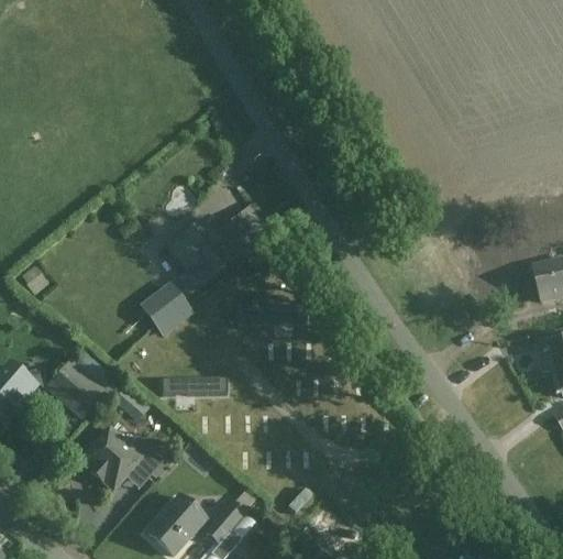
[(239,214),(241,216),(255,236),(267,227),(251,205),(239,214)]
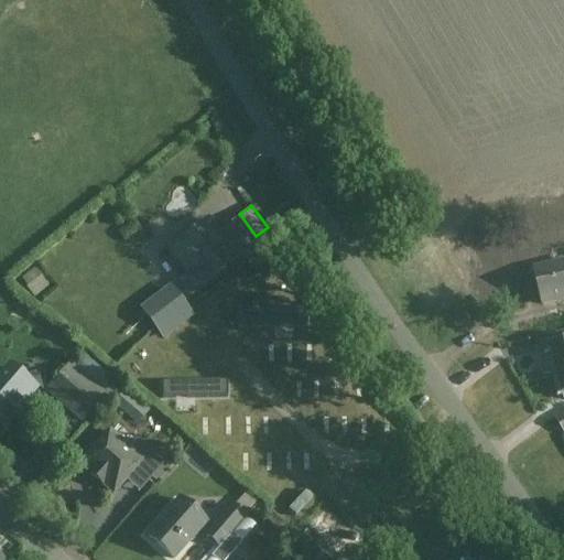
[(206,216),(165,248),(183,271),(177,276),(190,292),(237,256),(219,233),(206,216)]
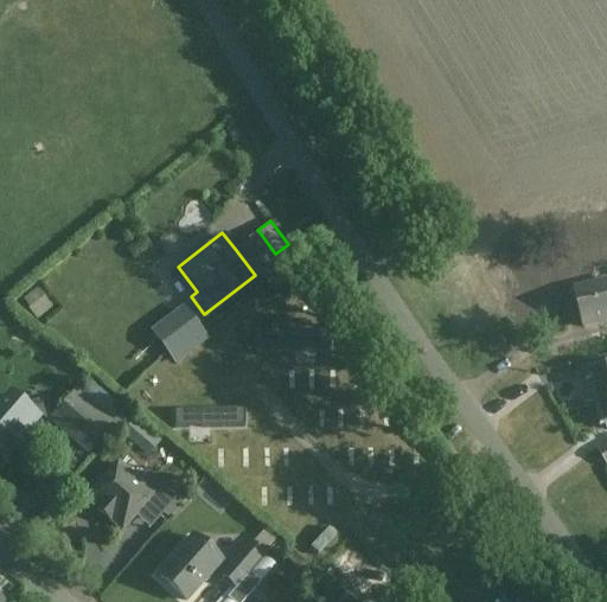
[(260,232),(236,250),(255,275),(257,277),(280,260),(275,254),(260,232)]
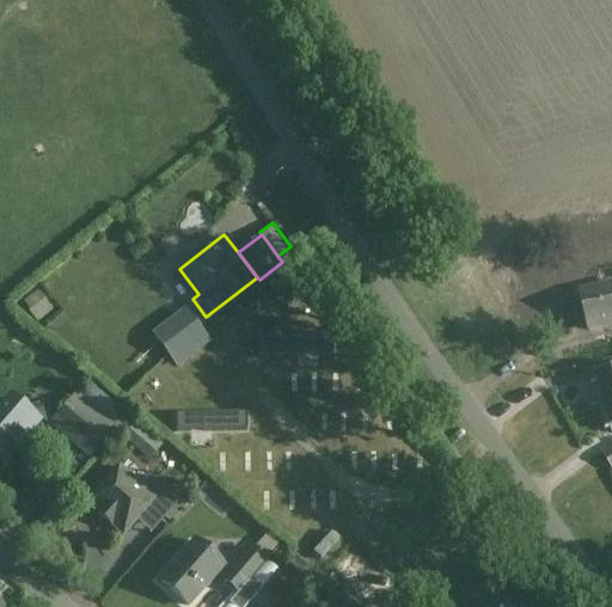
[(611,281),(582,289),(592,327),(611,322),(611,281)]
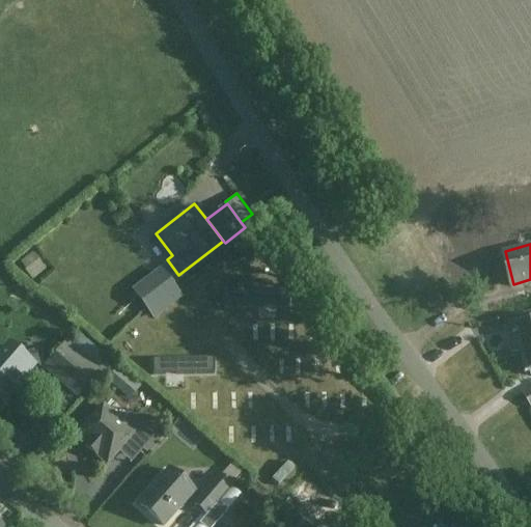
[(150,313),(176,293),(157,267),(130,286),(150,313)]
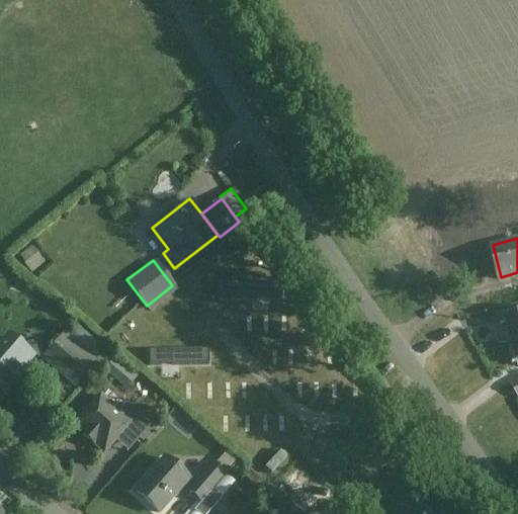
[(220,278),(220,297),(281,296),(281,277),(220,278)]
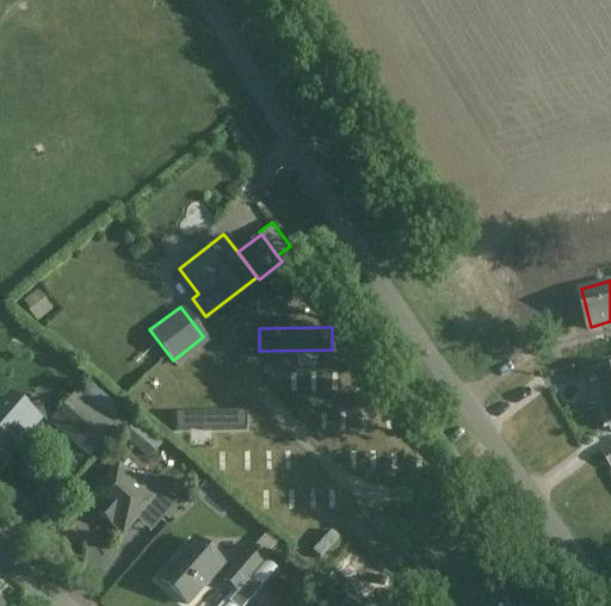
[(591,403),(599,401),(598,400),(610,396),(610,362),(586,369),(588,376),(584,377),(591,403)]
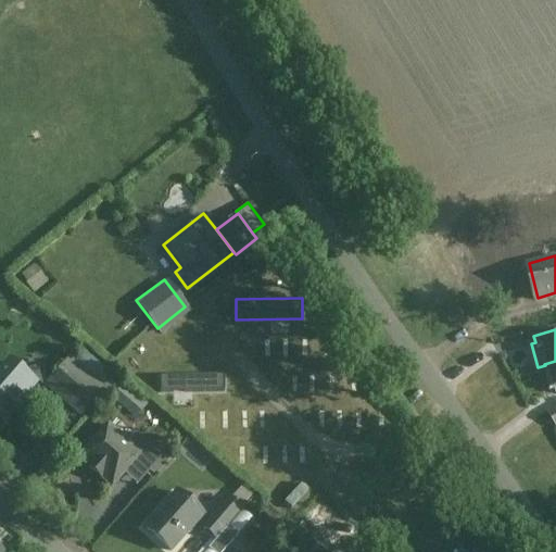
[(84,346),(72,361),(99,384),(111,368),(84,346)]
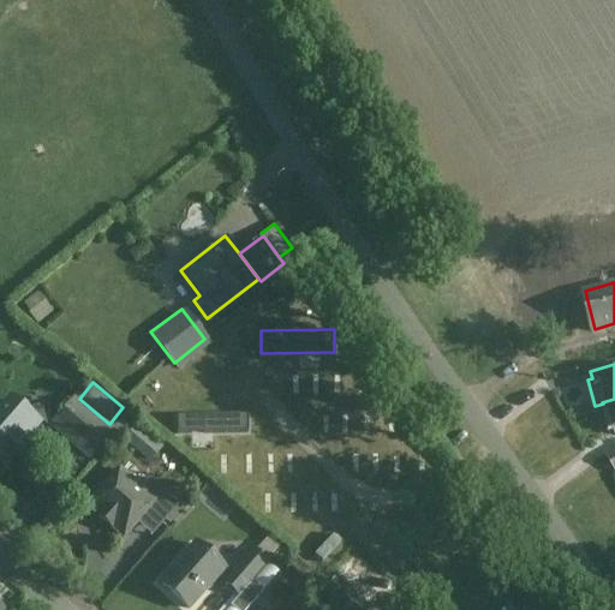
[(76,396),(54,422),(91,453),(113,426),(109,424),(79,399),(76,396)]
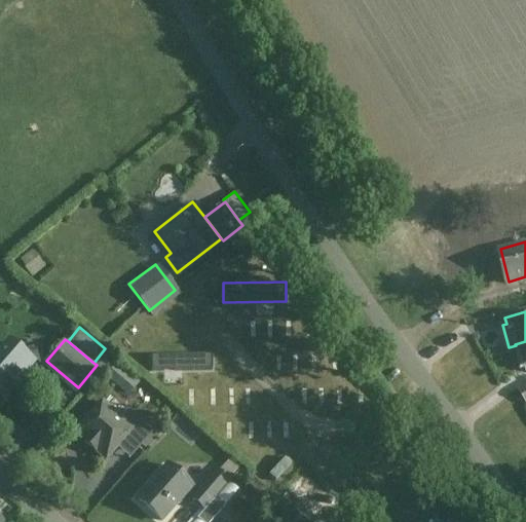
[(525,341),(515,344),(516,345),(521,367),(525,366),(525,369),(525,341)]
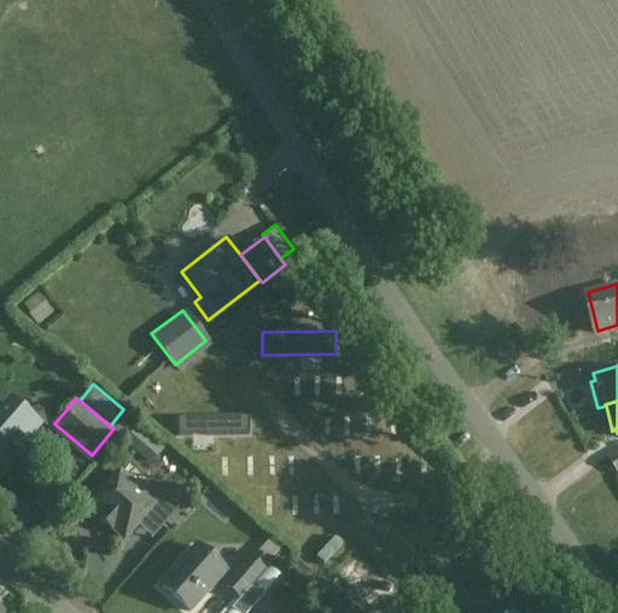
[(18,409),(0,430),(0,462),(9,470),(42,430),(18,409)]
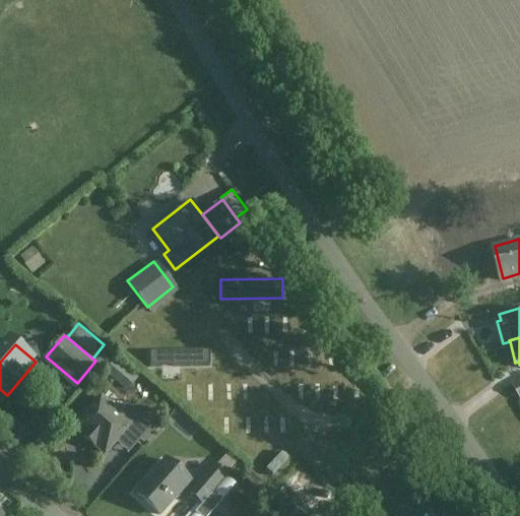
[(146,348),(147,366),(209,365),(208,347),(146,348)]
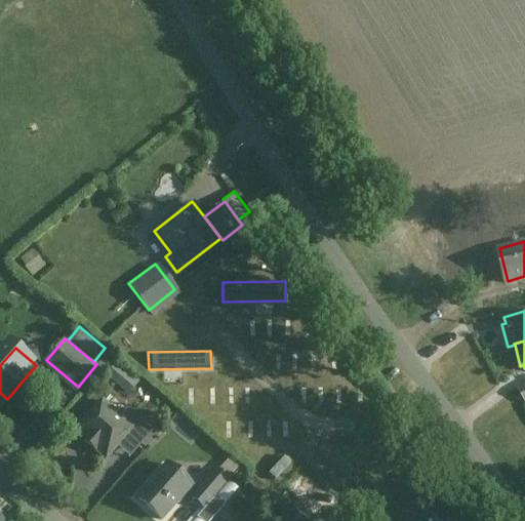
[(140,376),(118,357),(105,373),(127,393),(140,376)]
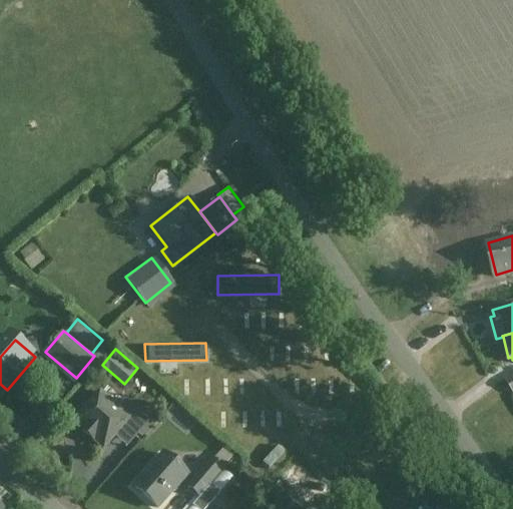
[(99,391),(73,421),(82,429),(82,430),(94,440),(95,440),(104,447),(120,428),(132,439),(149,419),(132,405),(126,413),(99,391)]
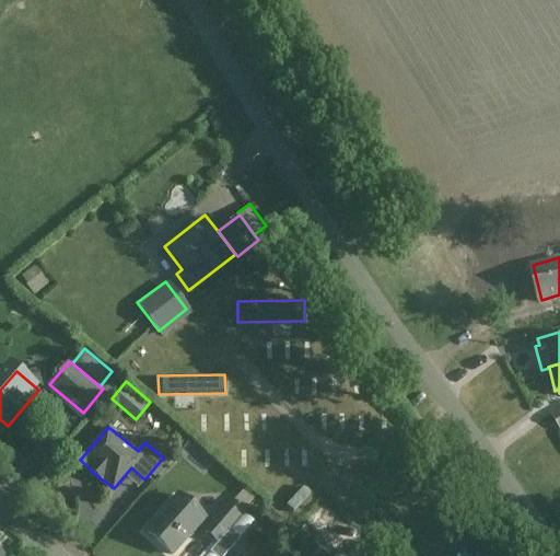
[(341,555),(342,555),(372,519),(305,467),(277,505),(303,525),(303,526),(341,555)]
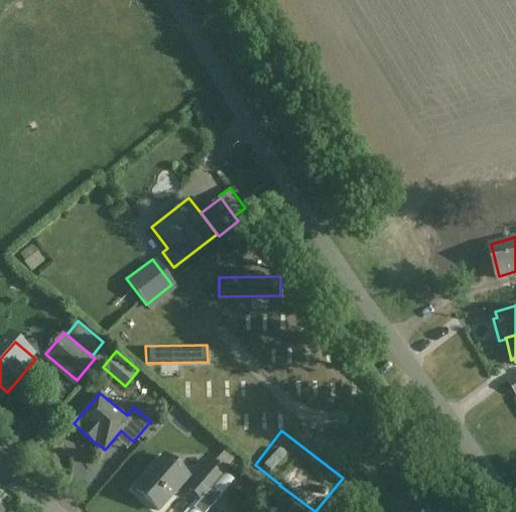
[(187,475),(163,454),(134,487),(158,508),(187,475)]
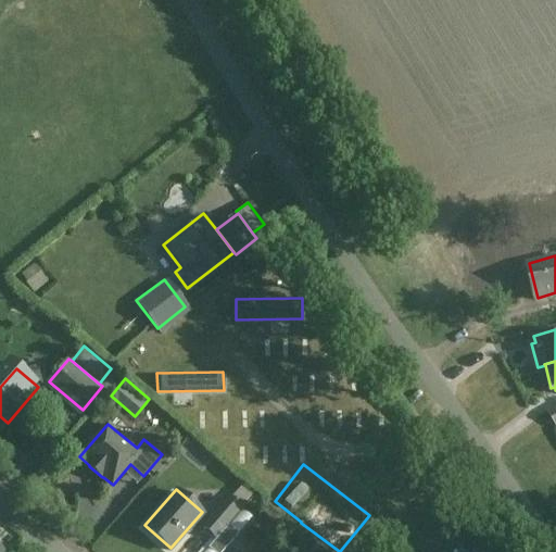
[(200,526),(214,539),(239,509),(238,509),(245,501),(235,491),(230,497),(229,496),(200,526)]
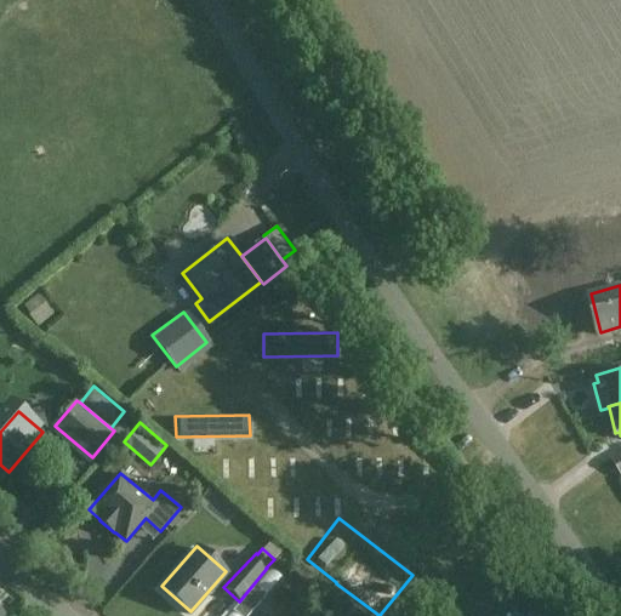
[(267,568),(239,602),(240,602),(233,609),(240,615),(245,615),(278,579),(267,568)]
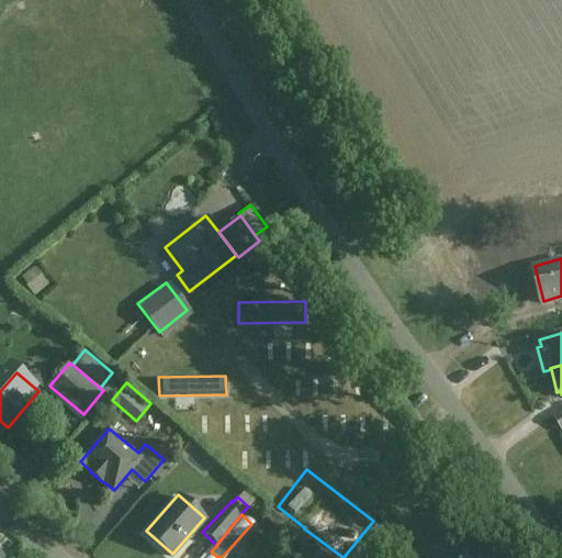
[(469,557),(485,557),(490,555),(478,540),(464,551),(469,557)]
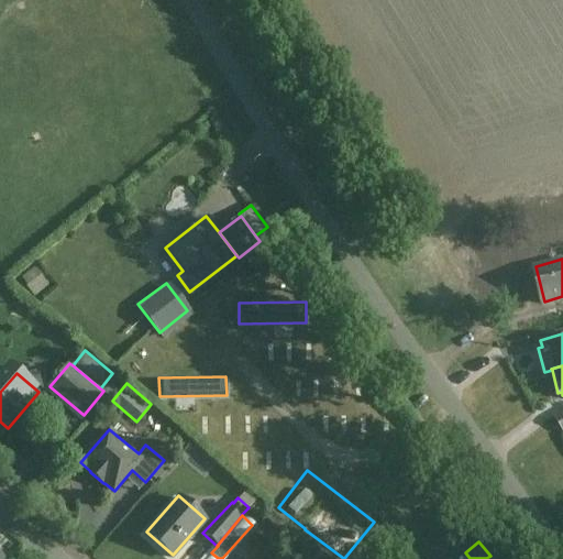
[(326,558),(317,545),(302,556),(305,558),(326,558)]
